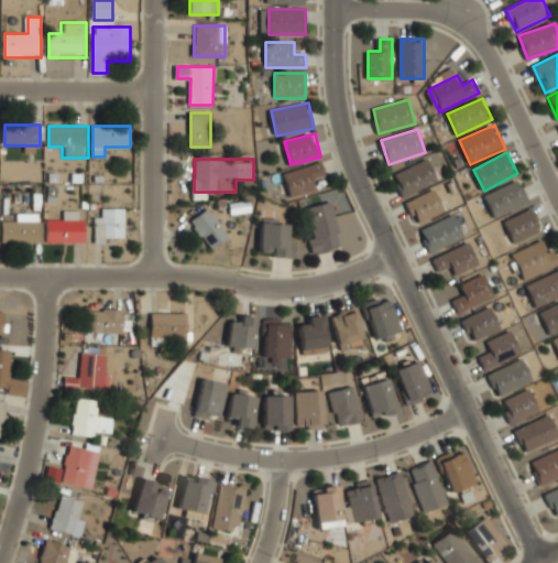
[(438,184),(430,161),(395,172),(402,195),(438,184)]
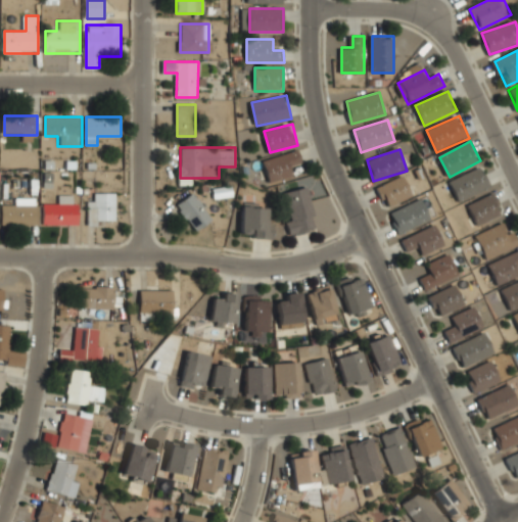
[(266,157),(270,181),(295,177),(293,162),(302,161),(301,152),(266,157)]
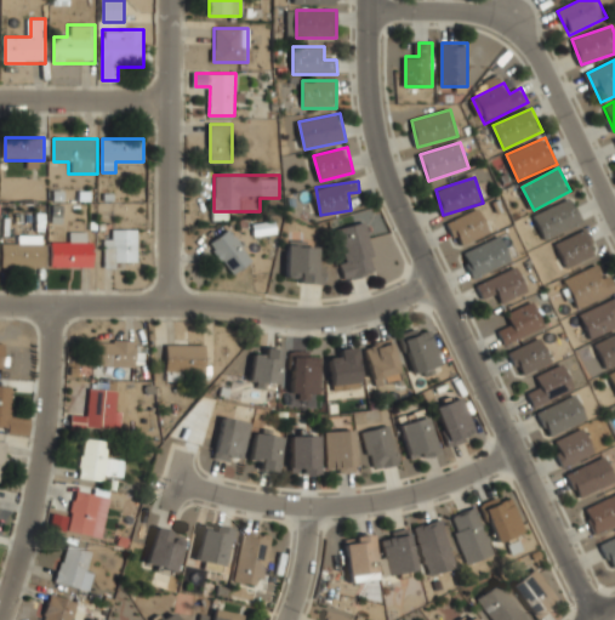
[(547,240),(585,221),(571,198),(535,216),(547,240)]
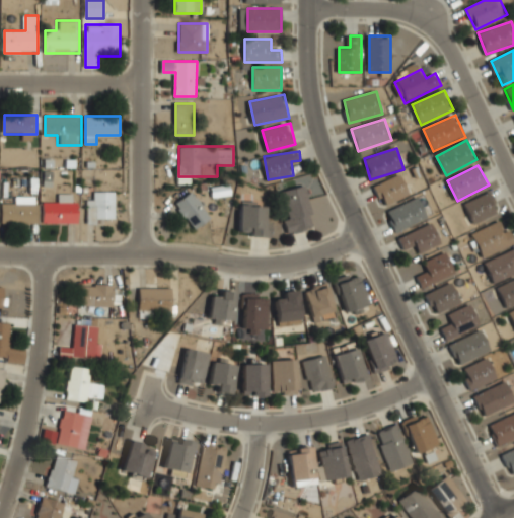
[(411,197),(404,175),(375,183),(382,206),(411,197)]
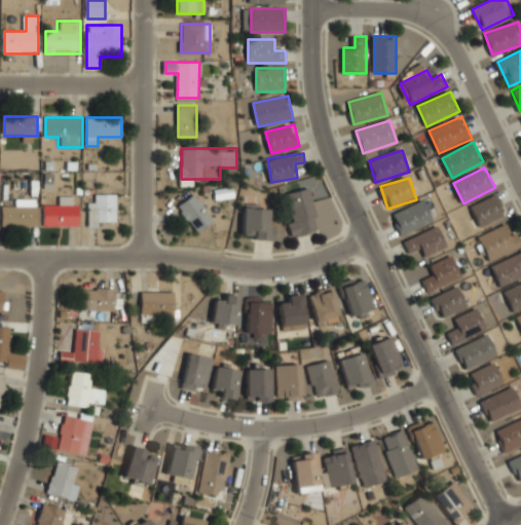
[(320,231),(311,189),(286,194),(295,236),(320,231)]
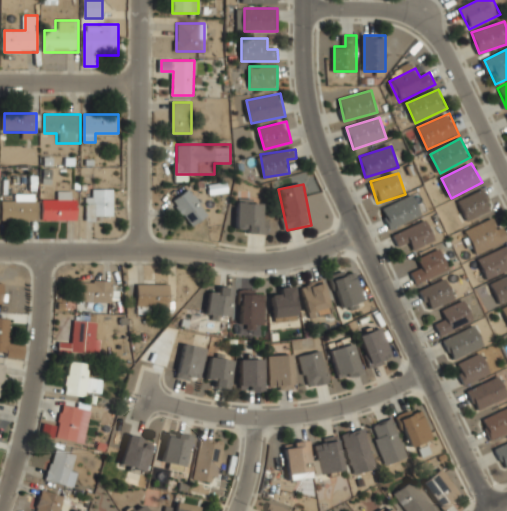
[(192,227),(209,215),(191,188),(174,200),(192,227)]
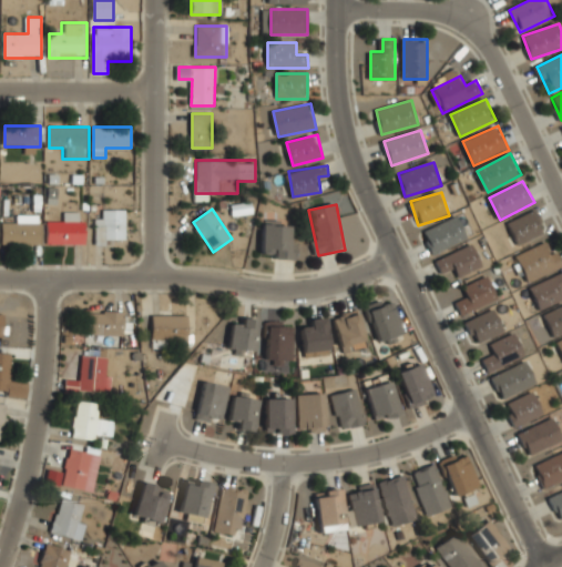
[(96,221),(96,244),(126,244),(126,210),(106,210),(106,221),(96,221)]
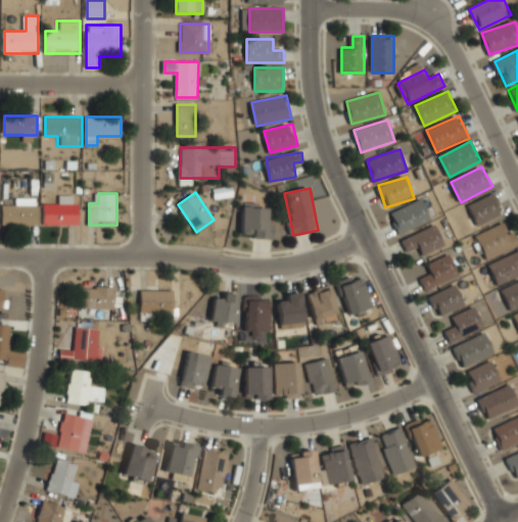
[(479,226),(505,214),(495,193),(469,205),(479,226)]
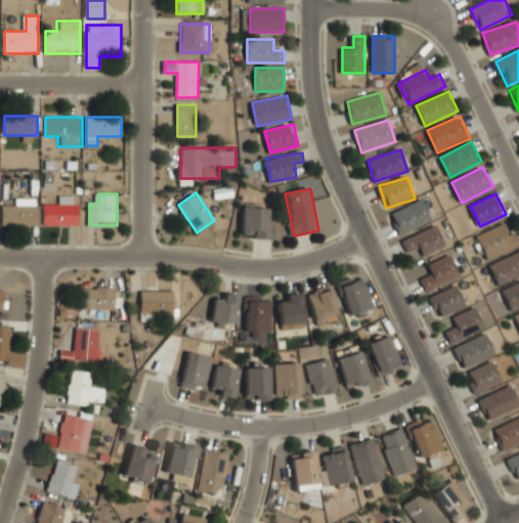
[(80,225),(80,195),(59,195),(59,206),(45,206),(45,225),(80,225)]
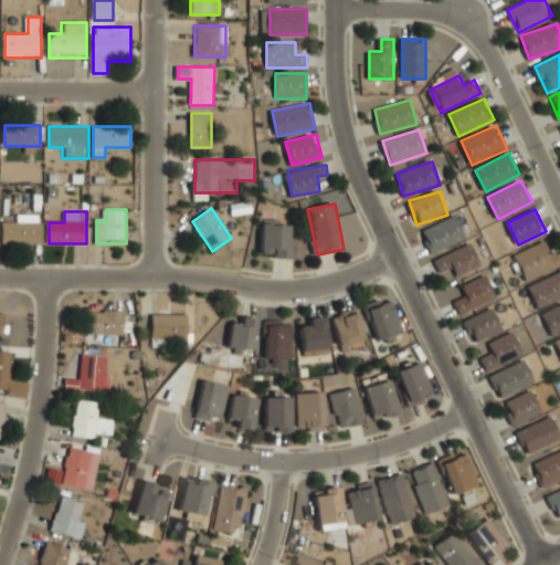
[(467,238),(456,216),(421,231),(432,254),(467,238)]
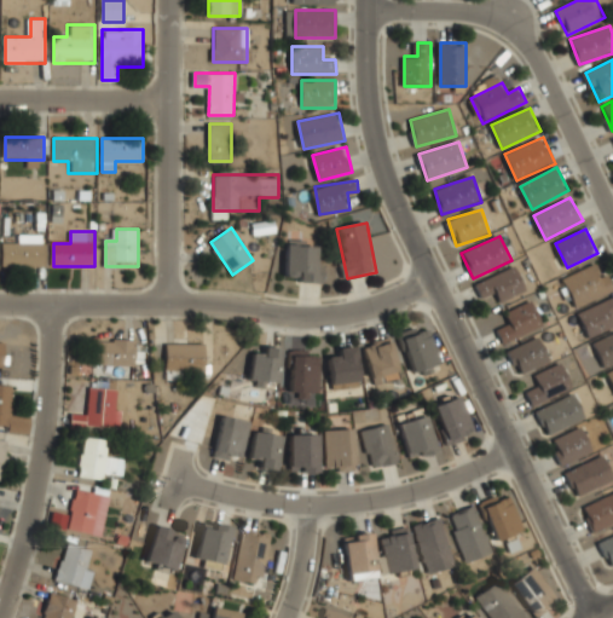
[(46,267),(46,243),(4,243),(4,267),(46,267)]
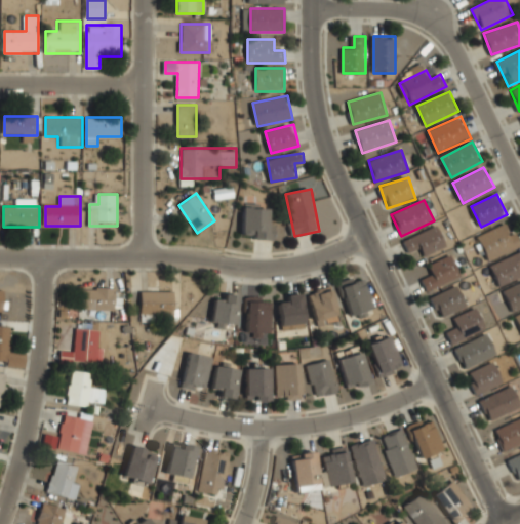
[(271,208),(245,207),(243,239),(275,241),(276,224),(270,224),(271,208)]
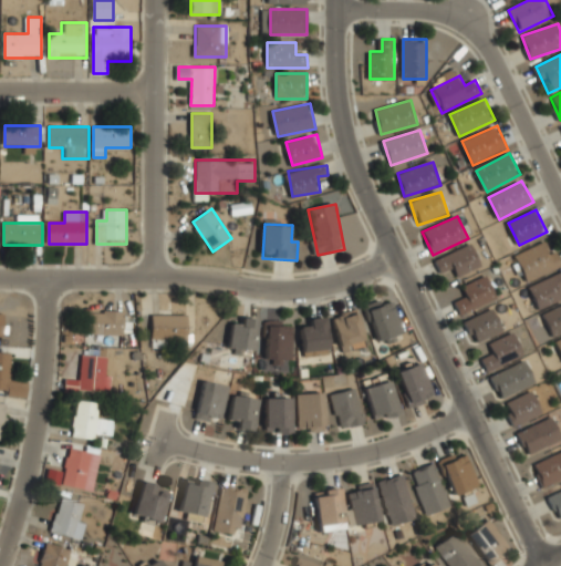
[(560,261),(551,240),(516,256),(528,283),(560,268),(560,261)]
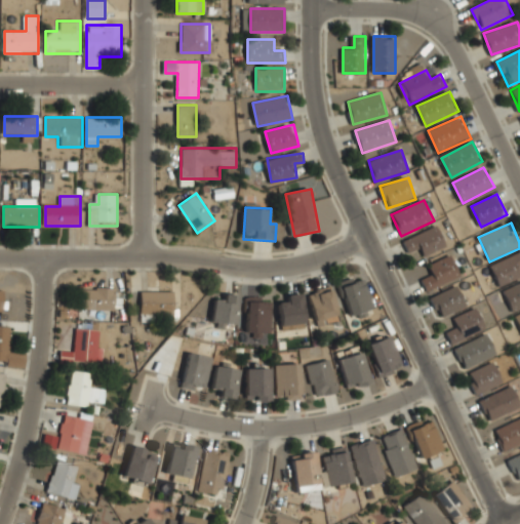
[(420,248),(426,257),(447,245),(436,225),(404,243),(410,253),(420,248)]
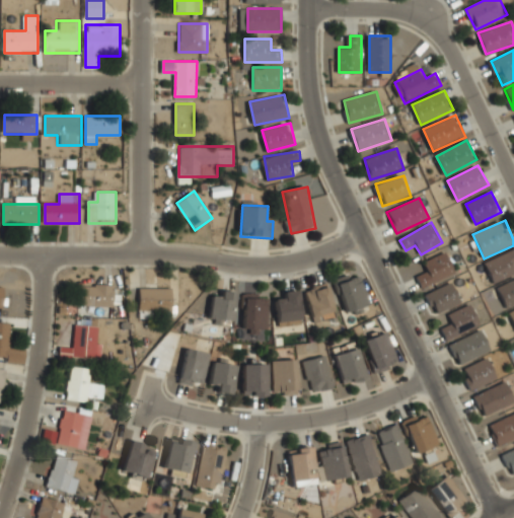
[(513,263),(513,250),(486,263),(494,283),(513,275),(513,263)]
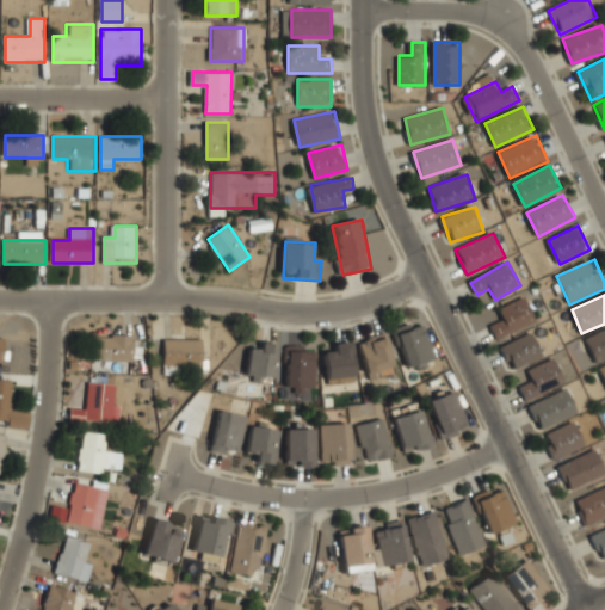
[(491,326),(498,339),(536,321),(525,297),(499,309),(504,320),(491,326)]
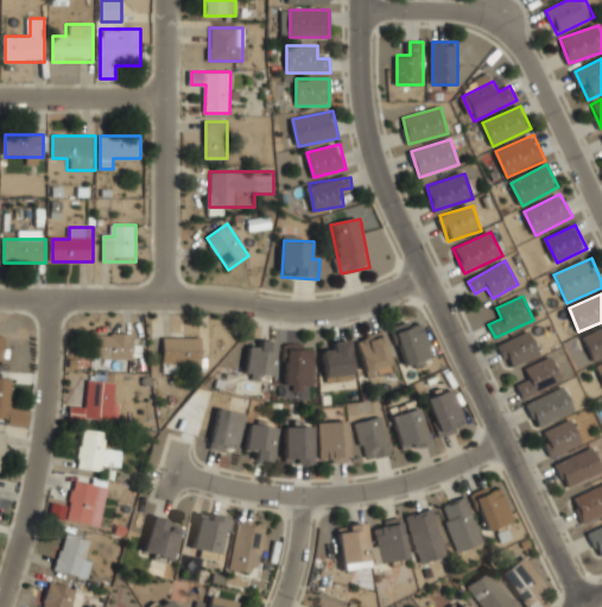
[(394,328),(409,367),(436,356),(422,318),(394,328)]
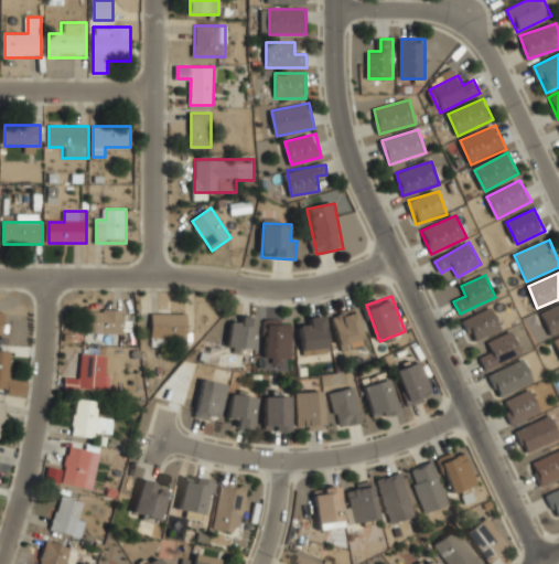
[(554,337),(558,334),(558,305),(541,314),(554,337)]
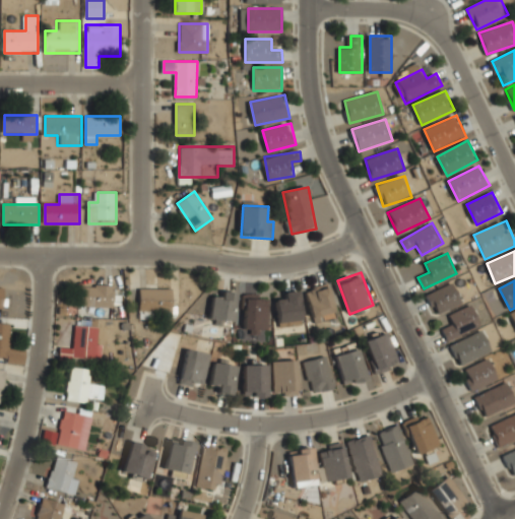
[(427,295),(436,316),(463,304),(454,283),(427,295)]
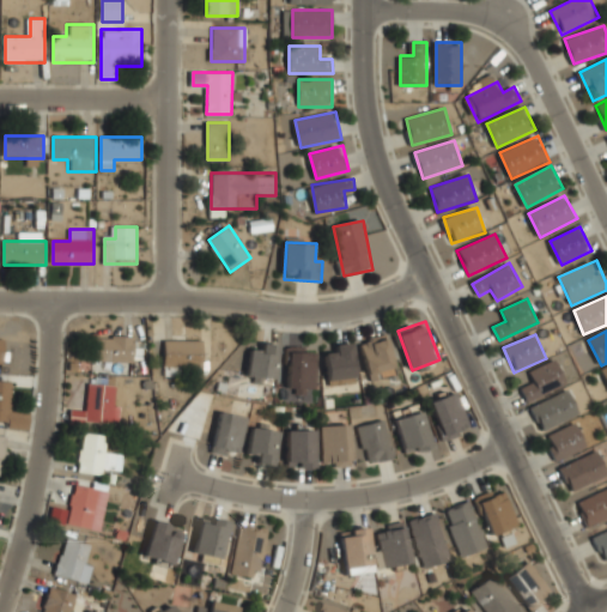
[(120,371),(120,362),(141,362),(141,335),(96,335),(96,371),(120,371)]
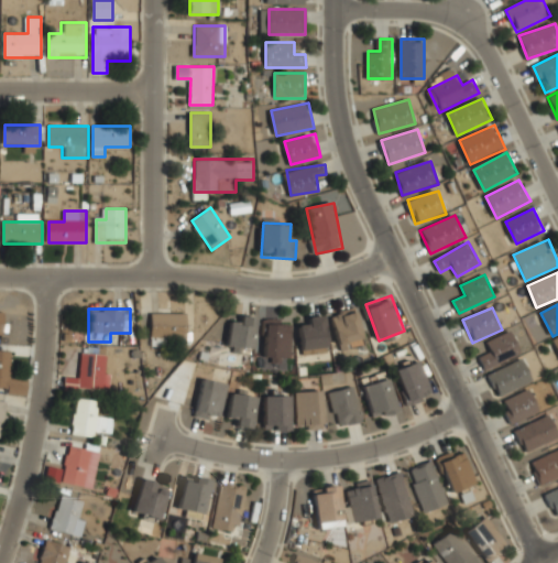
[(340,344),(364,338),(358,309),(334,315),(340,344)]
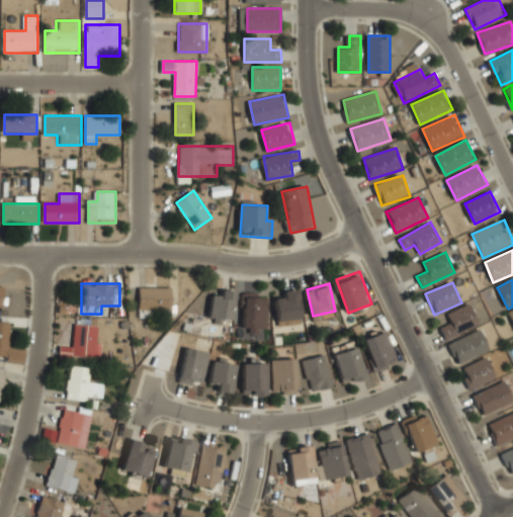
[(172,287),(141,287),(141,312),(172,312),(172,287)]
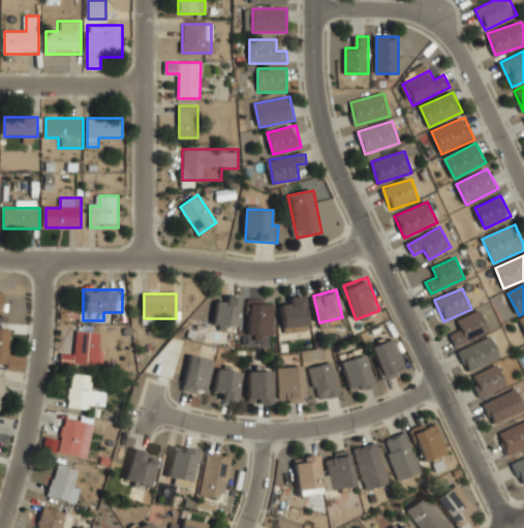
[(241,329),(241,297),(227,297),(227,303),(217,303),(217,329),(241,329)]
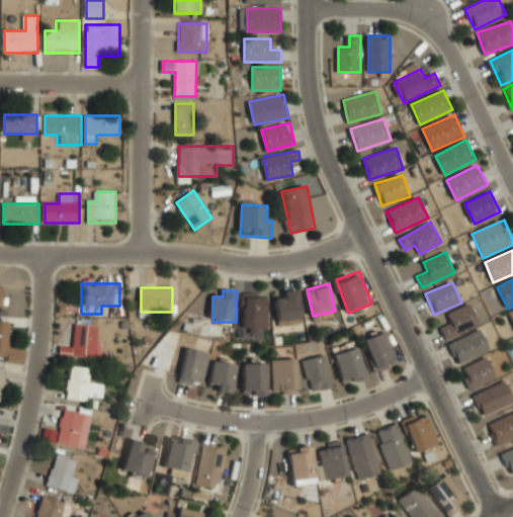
[(303,322),(300,291),(276,293),(279,325),(303,322)]
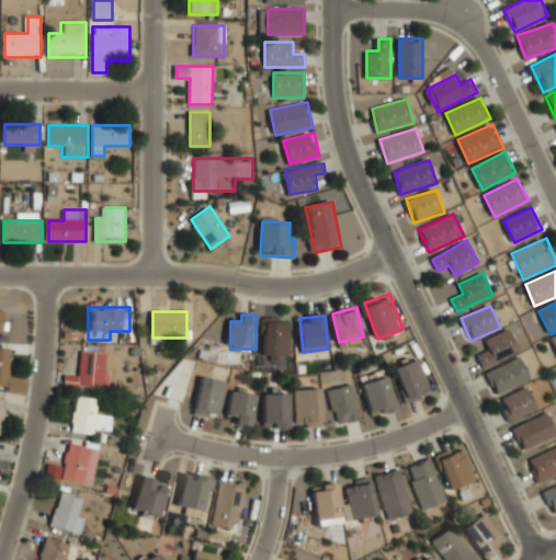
[(292,322),(267,322),(267,358),(292,358),(292,322)]
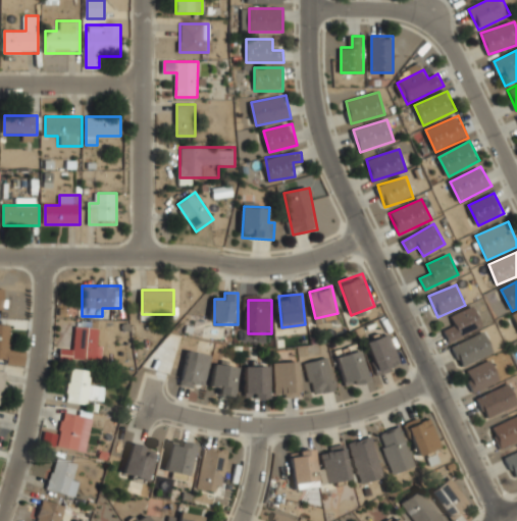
[(446,331),(450,343),(483,327),(474,306),(452,316),(456,326),(446,331)]
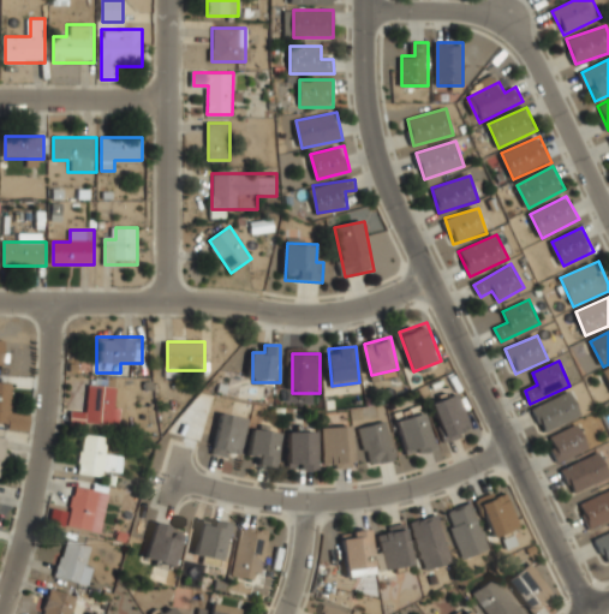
[(16,382),(0,382),(0,427),(31,428),(31,413),(15,413),(16,382)]
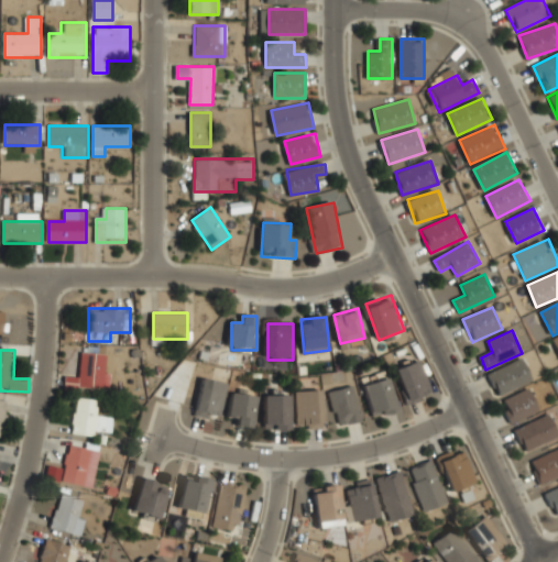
[(80,377),(67,376),(66,390),(108,393),(110,353),(81,352),(80,377)]
